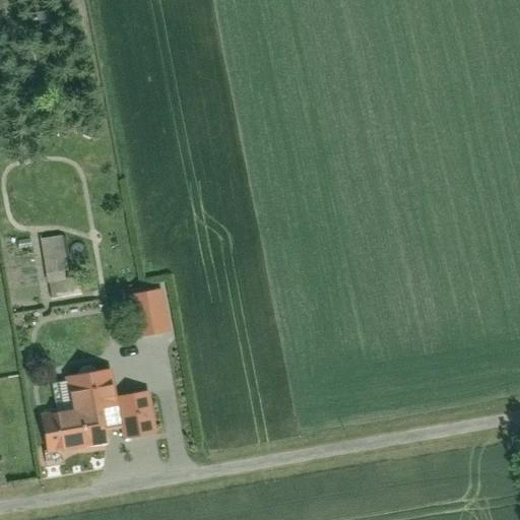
[(68,235),(43,239),(48,276),(74,272),(68,235)]
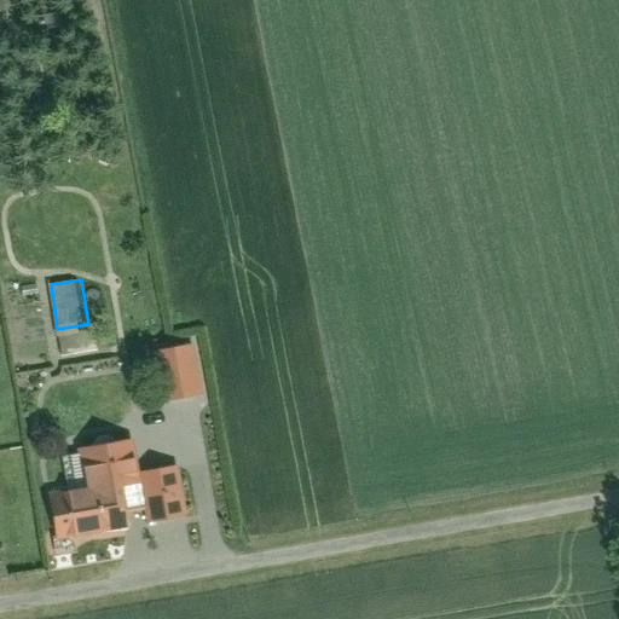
[(192,340),(154,346),(162,397),(200,391),(192,340)]
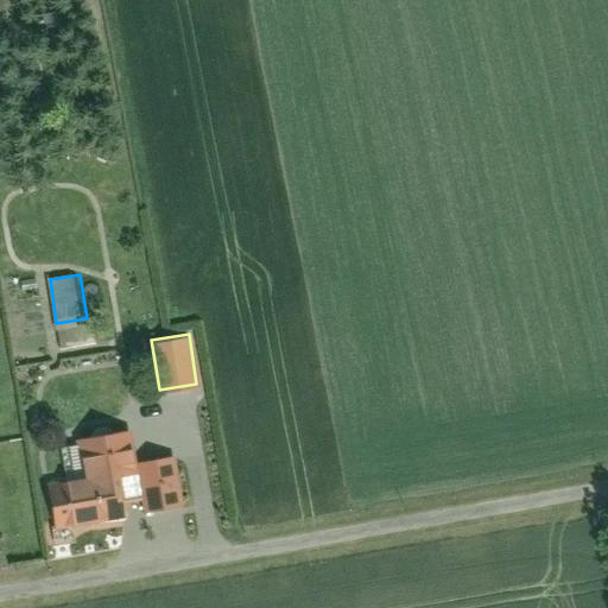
[(132,431),(75,438),(81,477),(115,473),(138,469),(137,461),(132,431)]
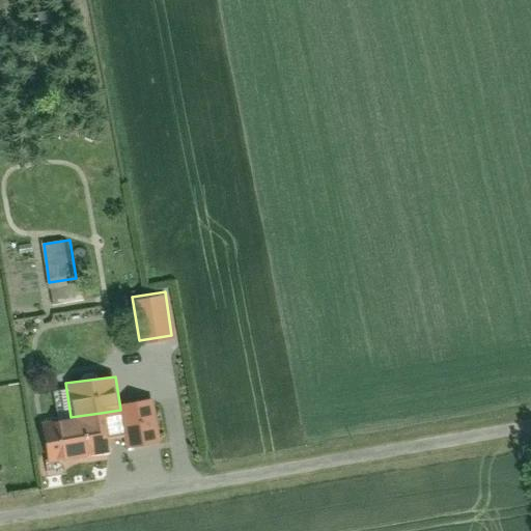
[(152,397),(119,402),(120,410),(124,444),(159,440),(152,397)]
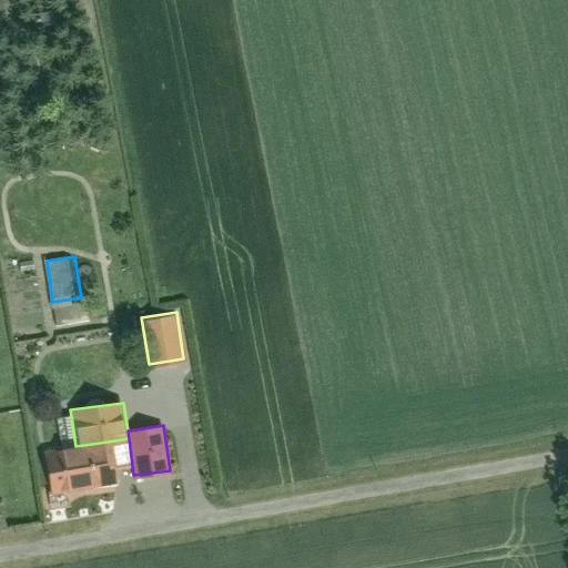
[(46,450),(51,492),(113,483),(108,442),(75,446),(46,450)]
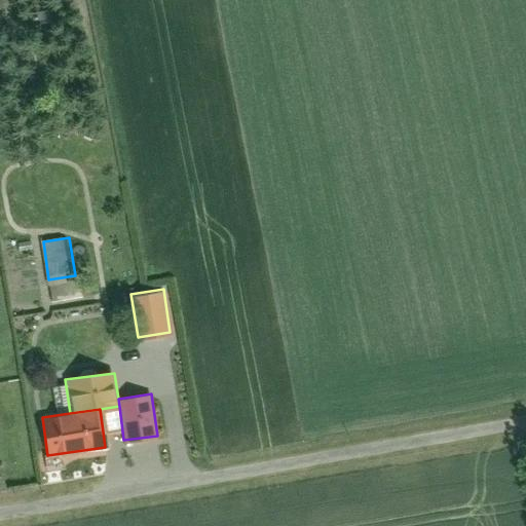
All buildings are outlined.
